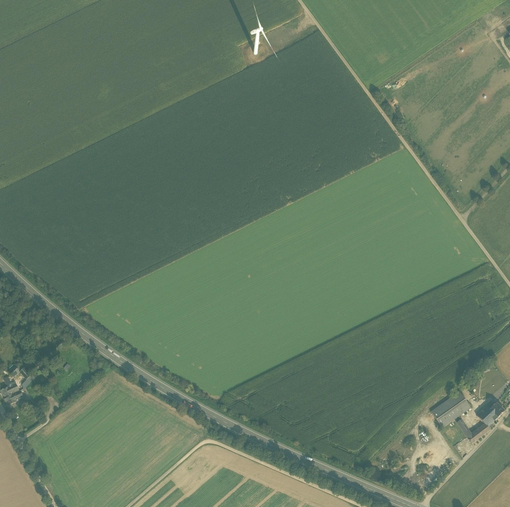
[(420,62),(388,79),(390,84),(422,67),(420,62)]
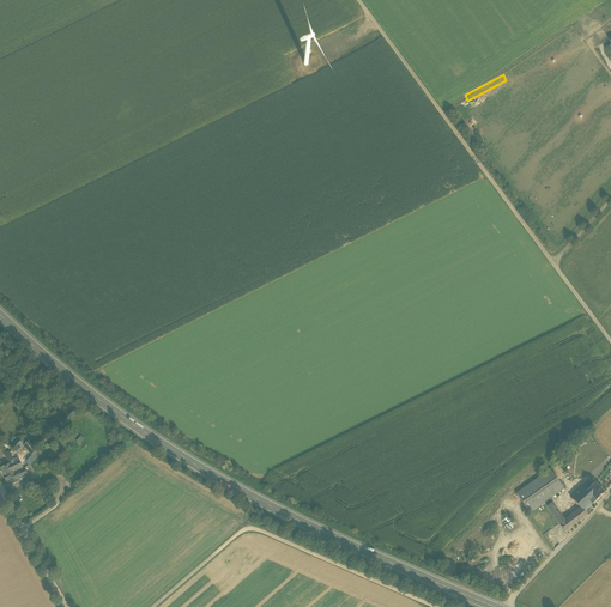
[(496,219),(494,210),(498,208),(497,206),(481,211),(482,216),(487,213),(489,220),(496,219)]
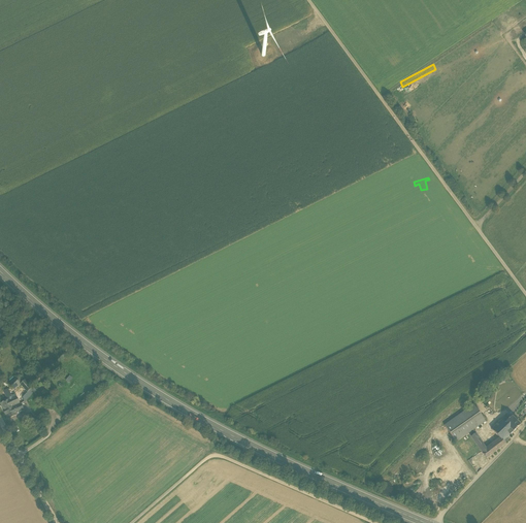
[(300,317),(297,309),(291,313),(289,309),(286,311),(292,324),(294,323),(293,320),(300,317)]
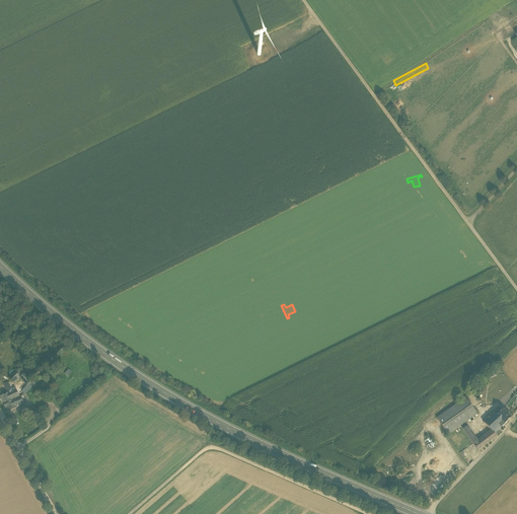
[(492,364),(484,367),(486,373),(494,370),(492,364)]
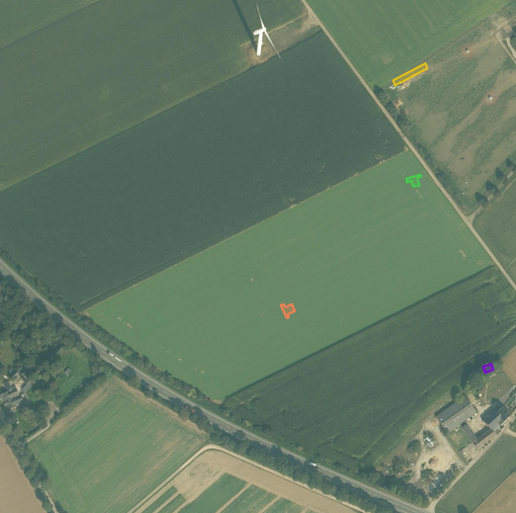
[(462,393),(434,413),(445,429),(457,420),(462,417),(475,409),(462,393)]
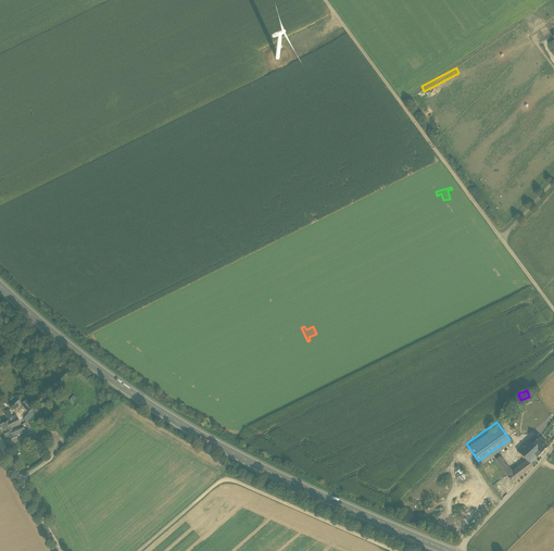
[(529,441),(537,434),(533,430),(526,437),(529,441)]
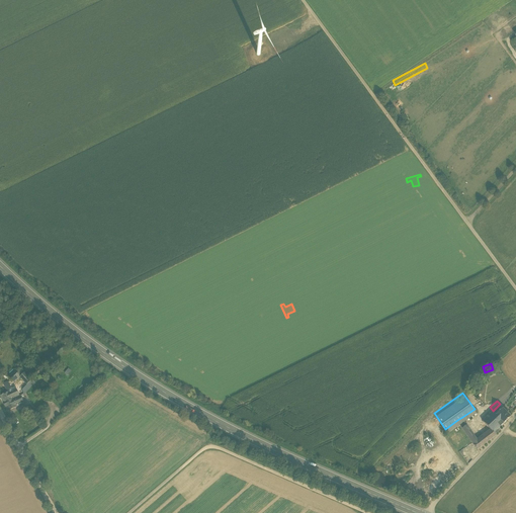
[(493,411),(501,419),(508,412),(500,404),(493,411)]
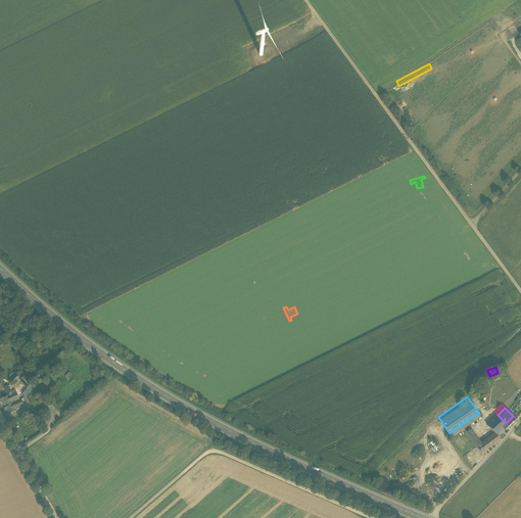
[(485,421),(492,429),(496,432),(502,427),(506,423),(498,415),(494,411),(485,421)]
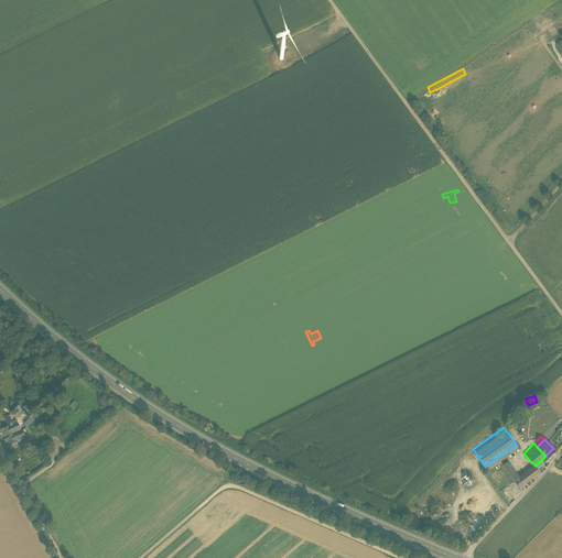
[(506,458),(501,461),(517,484),(538,469),(537,467),(536,466),(531,462),(517,472),(506,458)]
